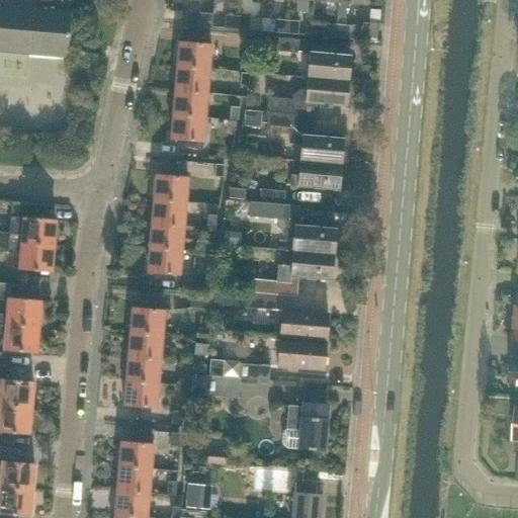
[(36,0),(35,12),(0,8),(0,51),(66,57),(69,15),(66,15),(67,0),(36,0)]
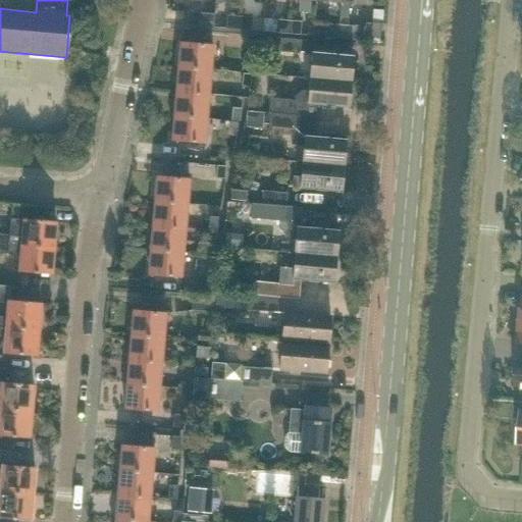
[(213,28),(214,15),(190,12),(189,25),(213,28)]
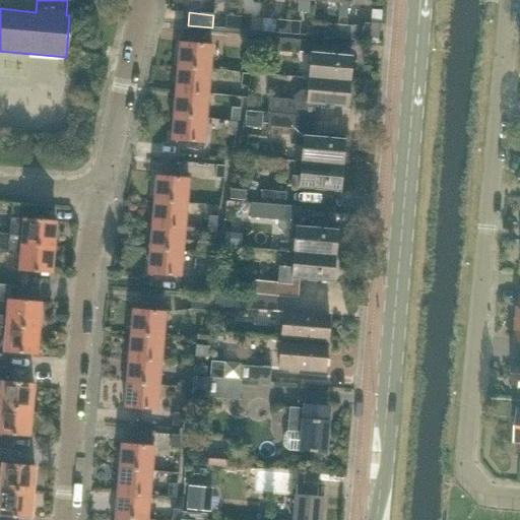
[(237,29),(238,17),(225,16),(224,28),(237,29)]
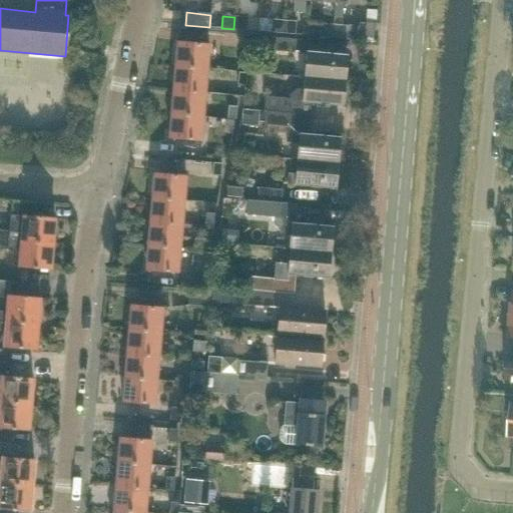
[(258,18),(235,17),(234,17),(233,29),(257,31),(258,18)]
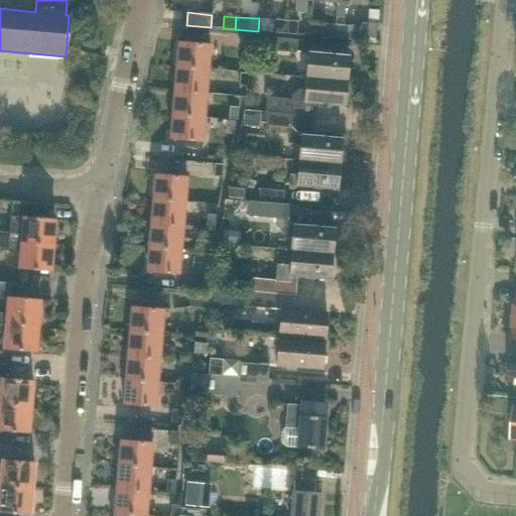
[(284,33),(285,21),(273,20),(272,32),(284,33)]
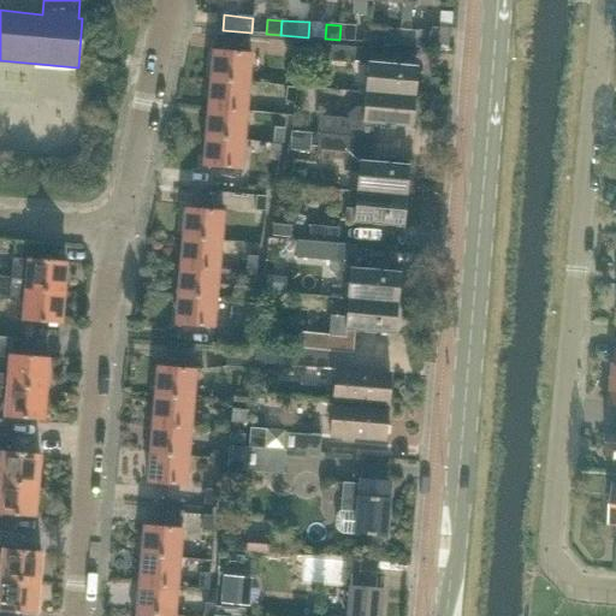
[(341,25),(339,40),(354,41),(355,27),(341,25)]
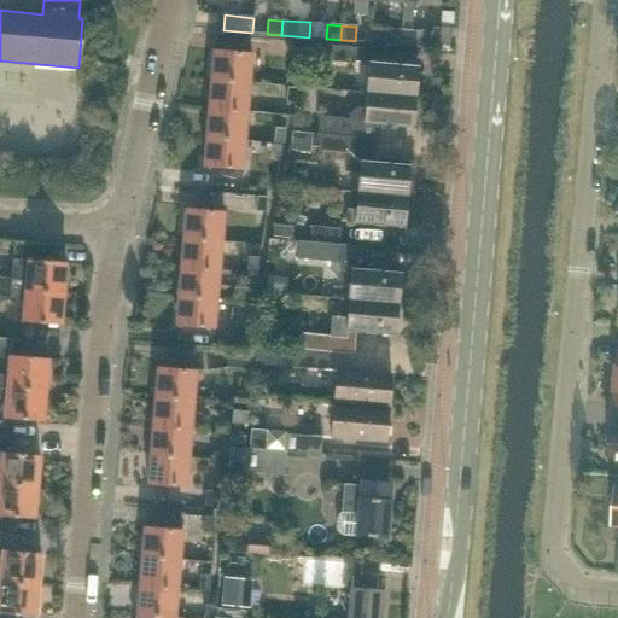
[(431,33),(400,30),(385,29),(384,44),(430,48),(431,33)]
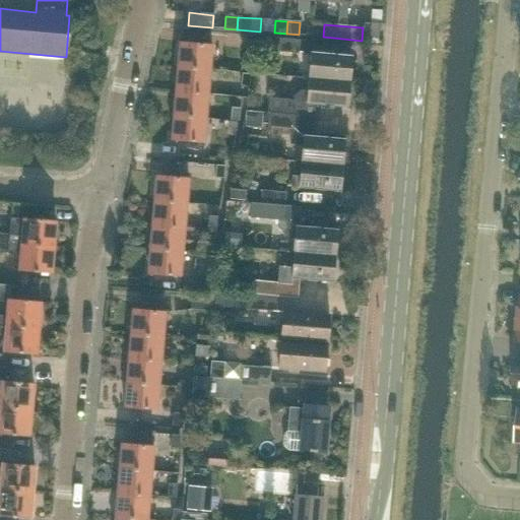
[(246,39),(245,47),(258,48),(259,40),(246,39)]
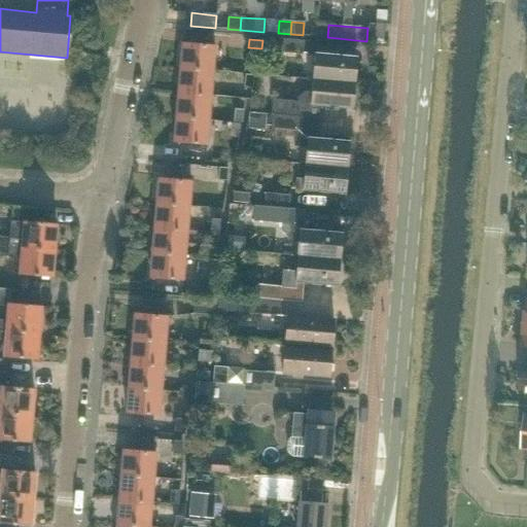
[(303,56),(303,53),(304,41),(269,39),(268,49),(277,50),(276,54),(303,56)]
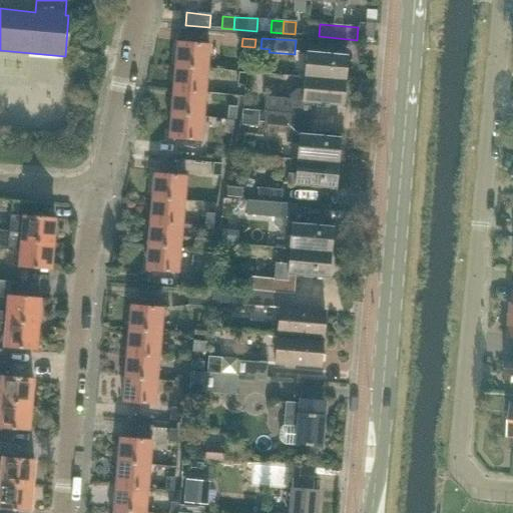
[(207,70),(209,45),(176,42),(174,67),(207,70)]
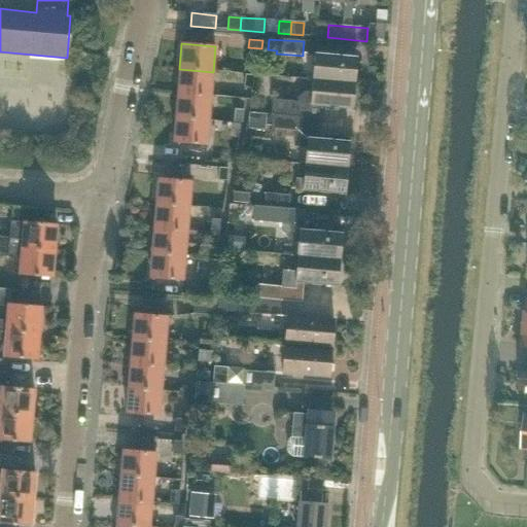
[(354,82),(356,57),(315,54),(313,79),(354,82)]
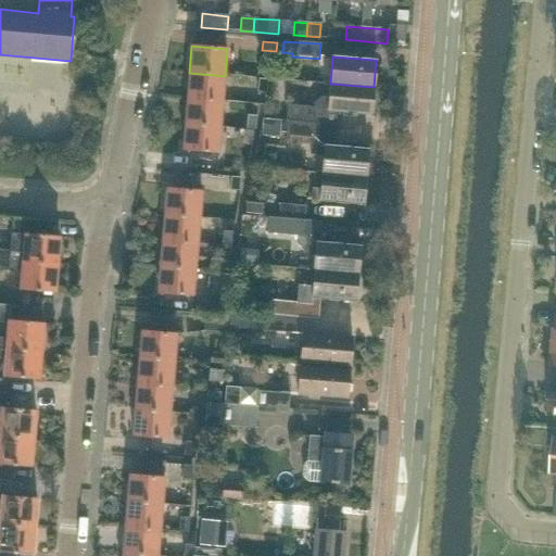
[(223,102),(225,76),(189,73),(187,99),(223,102)]
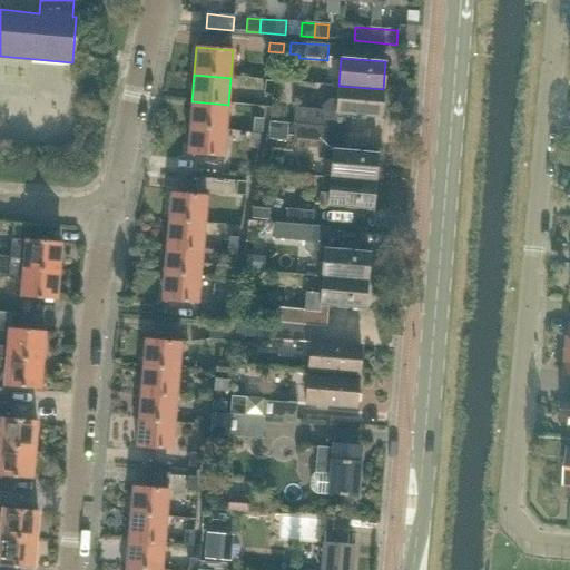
[(273,96),(275,82),(266,81),(264,95),(273,96)]
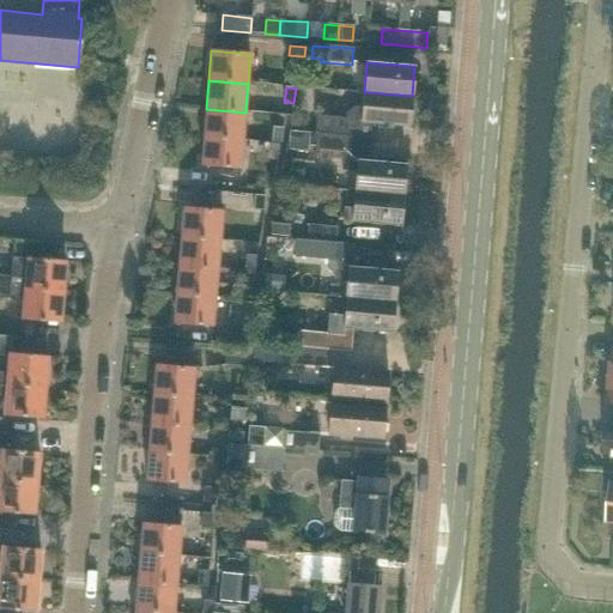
[(410,126),(412,96),(364,92),(362,109),(354,108),(347,116),(346,121),(317,119),(316,134),(359,138),(360,122),(410,126)]
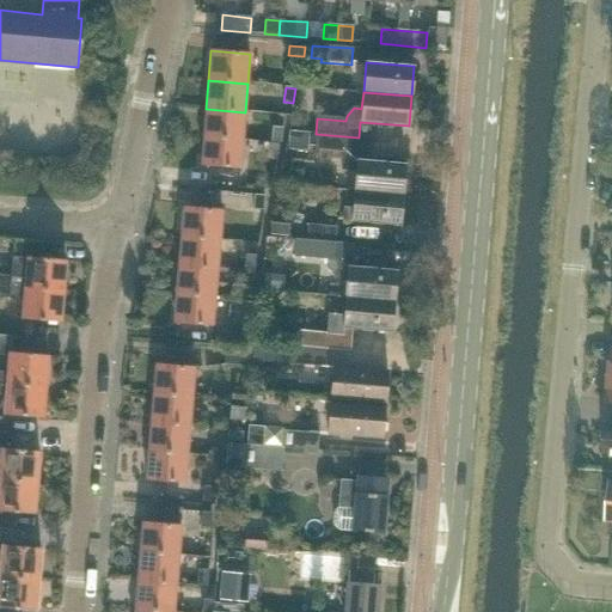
[(243,141),(245,112),(206,109),(203,138),(243,141)]
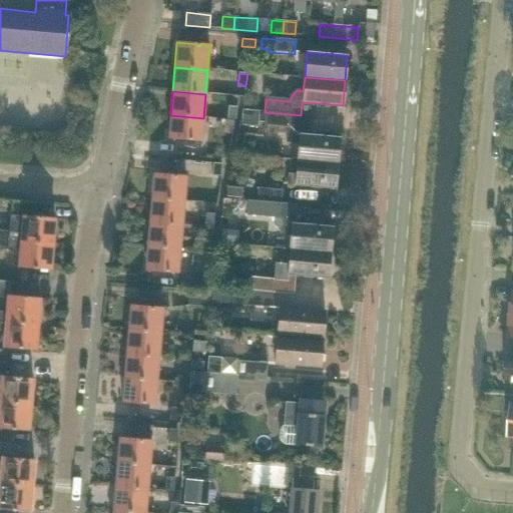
[(234,118),(235,107),(223,106),(222,117),(234,118)]
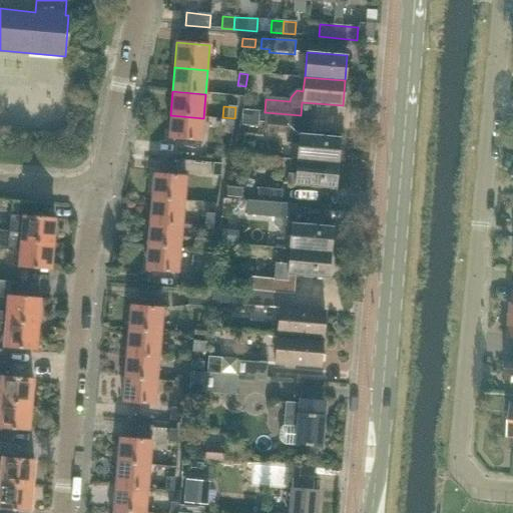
[(243,110),(242,122),(257,122),(258,111),(243,110)]
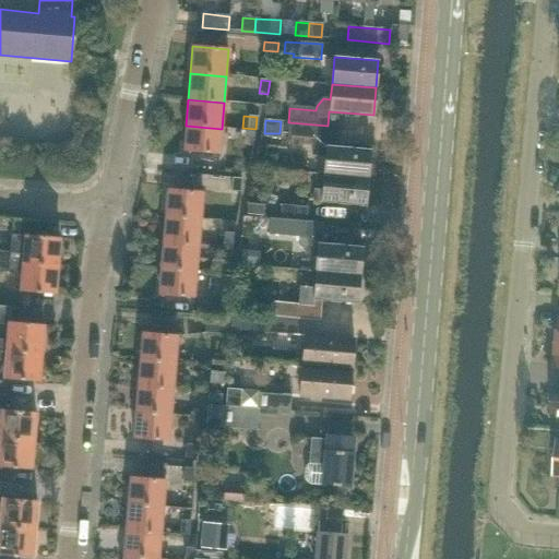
[(336,127),(328,126),(288,122),(287,137),(313,139),(312,147),(317,147),(316,156),(324,156),(323,174),(368,177),(370,151),(334,147),(336,127)]
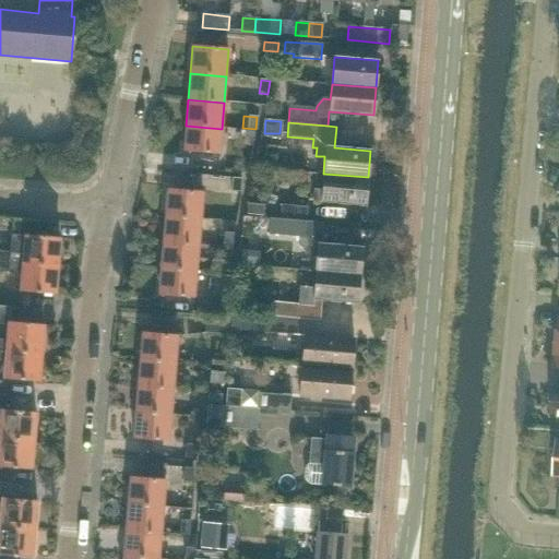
[(219,154),(222,129),(186,126),(183,151),(219,154)]
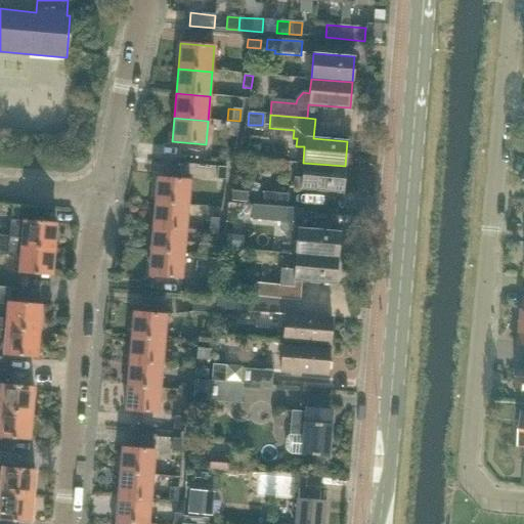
[(236,137),(238,125),(229,123),(227,136),(236,137)]
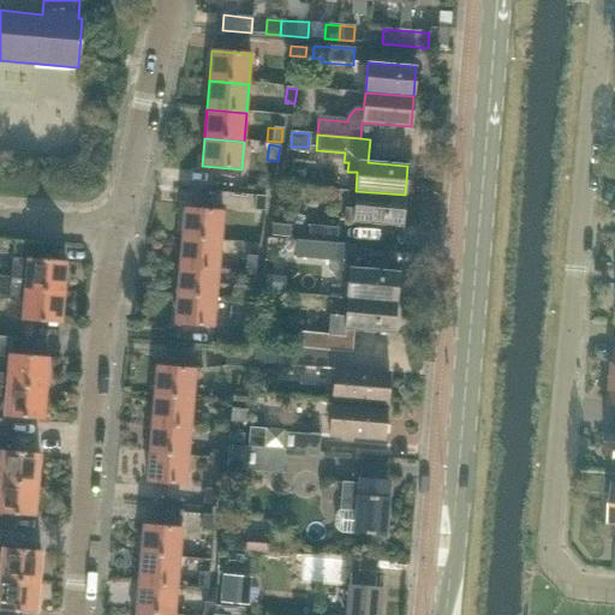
[(402,225),(405,195),(356,191),(354,209),(345,208),(344,221),(402,225)]
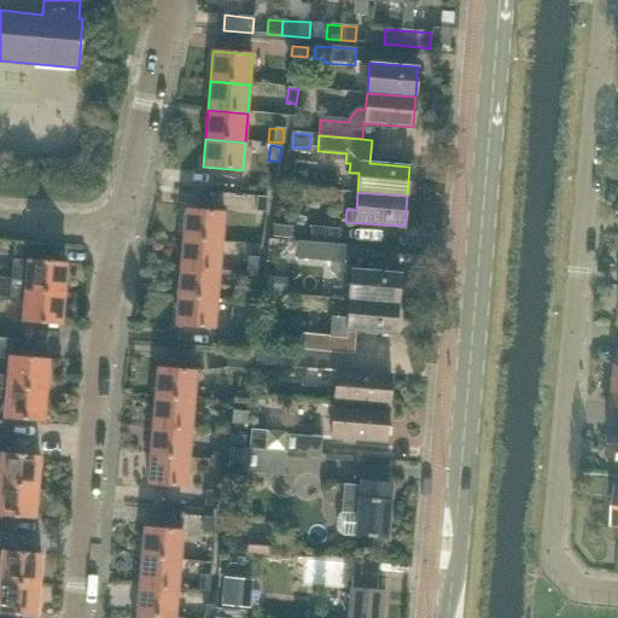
[(268,197),(258,197),(257,211),(267,213),(268,197)]
